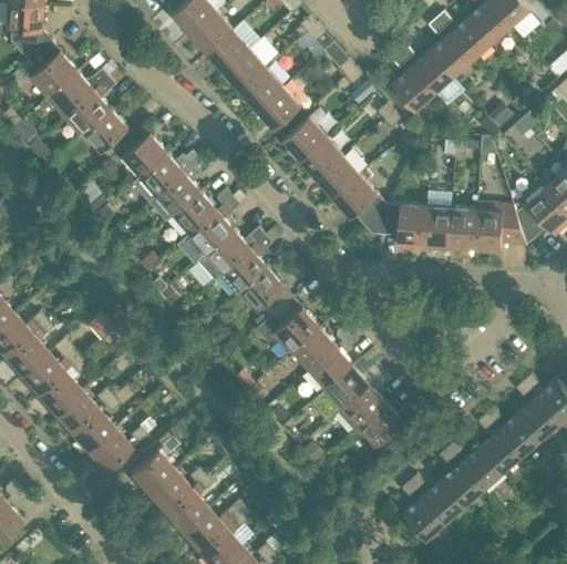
[(192,33),(218,10),(208,0),(189,0),(174,13),(192,33)]
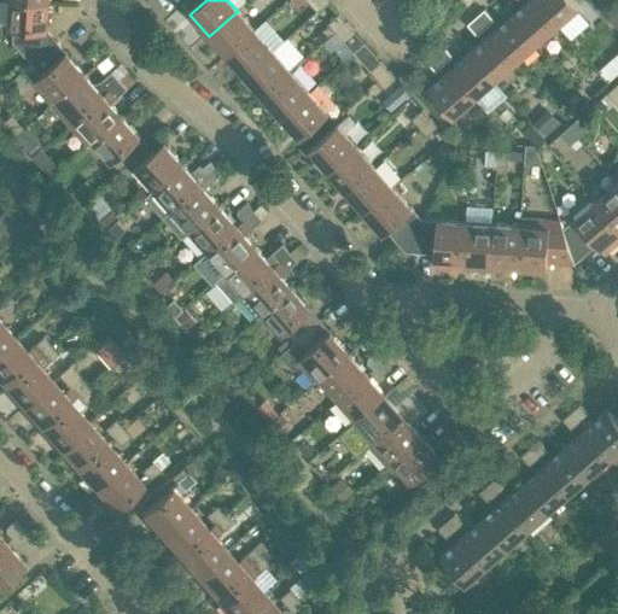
[(298,10),(309,0),(291,0),(298,10)]
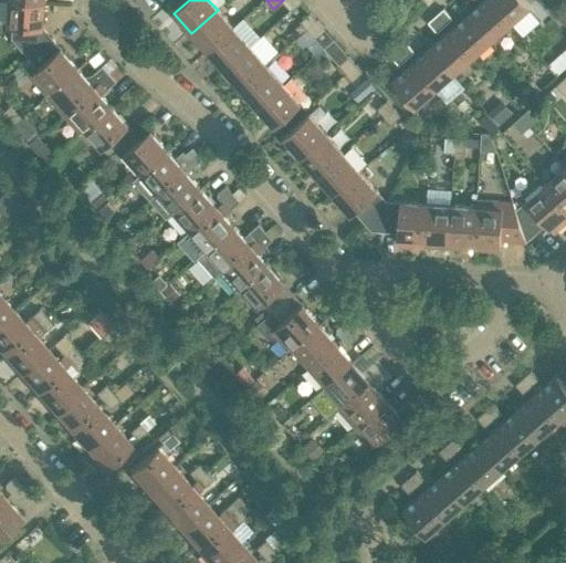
[(492,43),(511,27),(488,0),(486,0),(469,16),(492,43)]
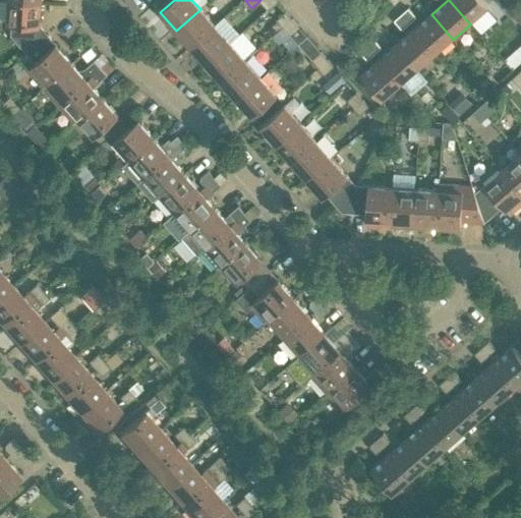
[(449,0),(470,24),(488,8),(481,0),(449,0)]
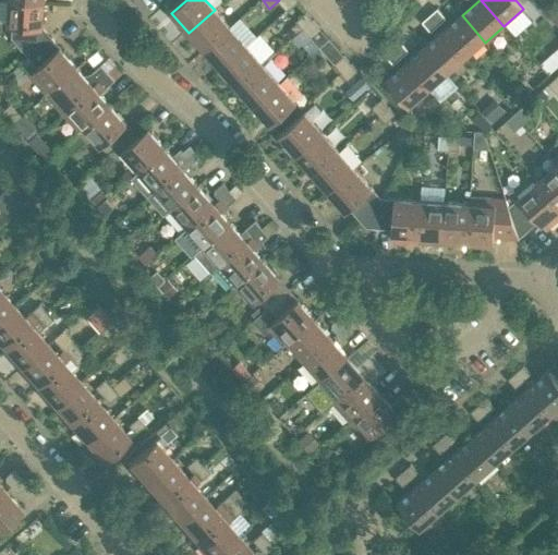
[(29,60),(51,39),(44,31),(46,4),(9,2),(8,27),(13,28),(12,40),(29,60)]
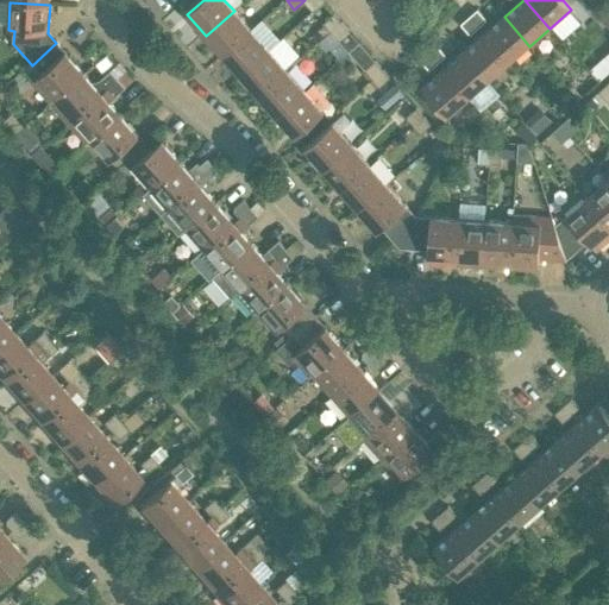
[(224,56),(252,31),(234,11),(206,36),(224,56)]
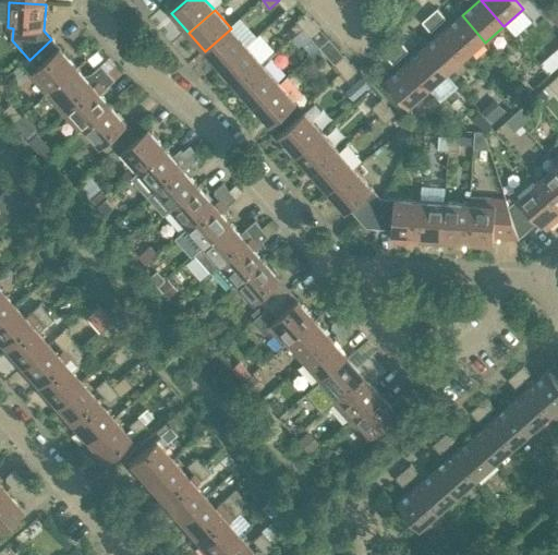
[(439,27),(447,21),(438,11),(431,17),(439,27)]
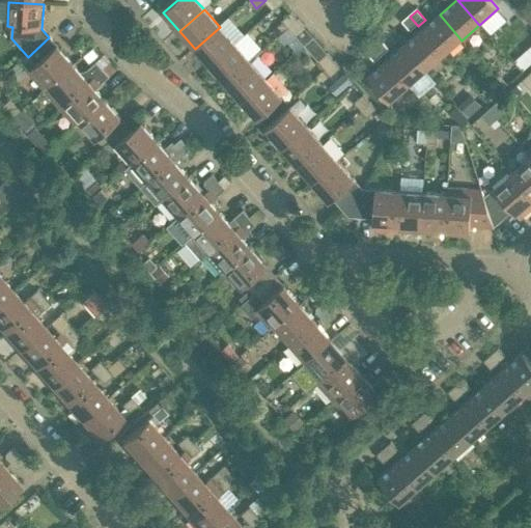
[(289,30),(299,22),(292,15),(283,23),(289,30)]
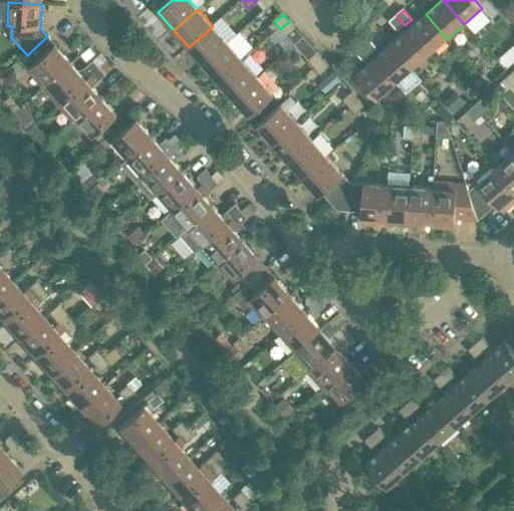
[(430,54),(447,39),(426,14),(409,30),(430,54)]
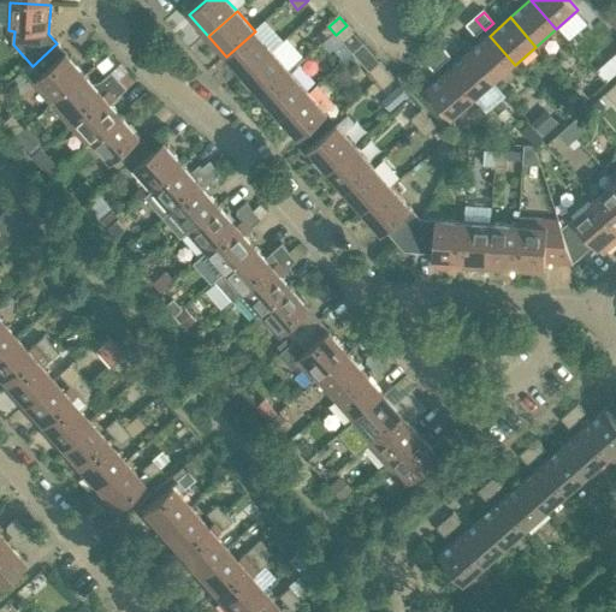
[(477,37),(485,30),(475,19),(467,27),(477,37)]
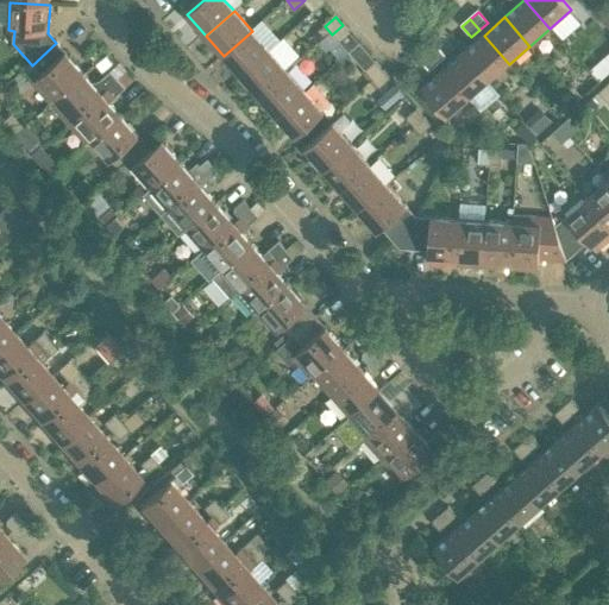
[(343,25),(332,35),(350,55),(360,45),(350,33),(343,25)]
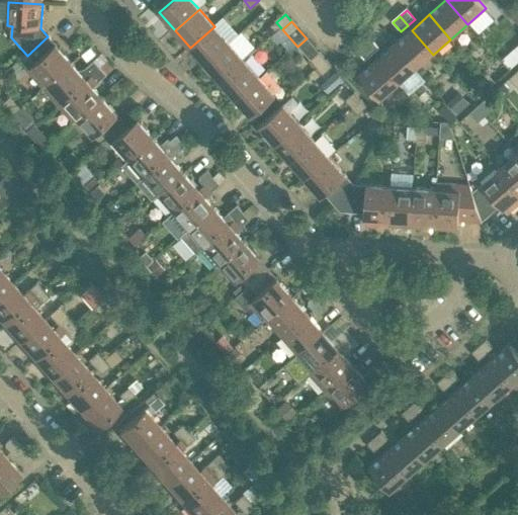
[(205,66),(230,45),(214,26),(190,48),(205,66)]
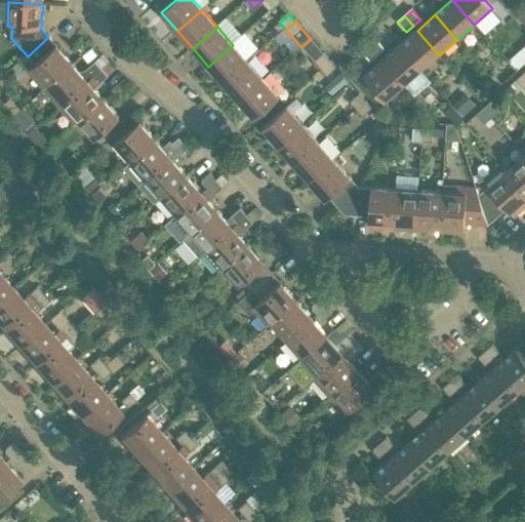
[(421,71),(439,55),(417,31),(400,46),(421,71)]
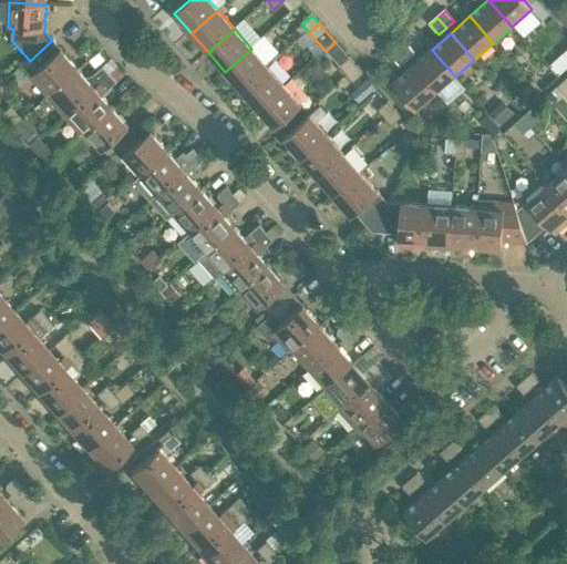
[(47,100),(80,71),(52,40),(30,61),(39,71),(29,80),(47,100)]
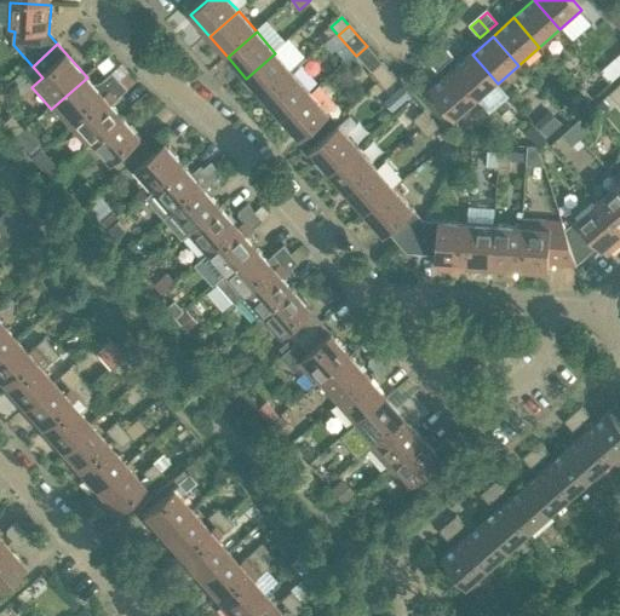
[(356,56),(367,68),(378,58),(367,46),(356,56)]
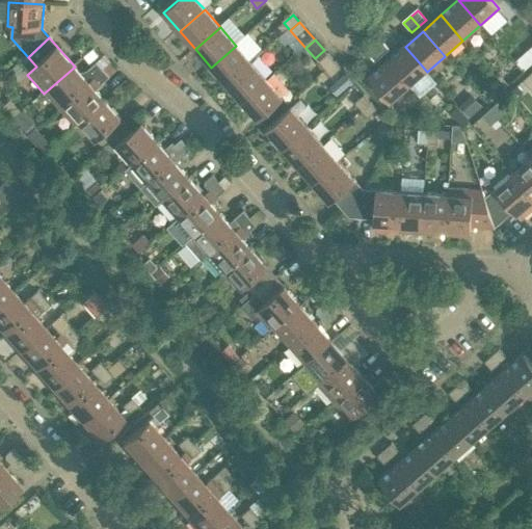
[(382,57),(391,51),(382,42),(374,48),(382,57)]
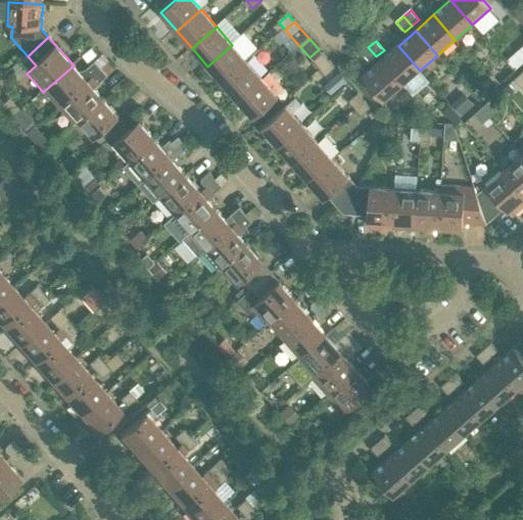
[(223,84),(247,62),(232,45),(207,66),(223,84)]
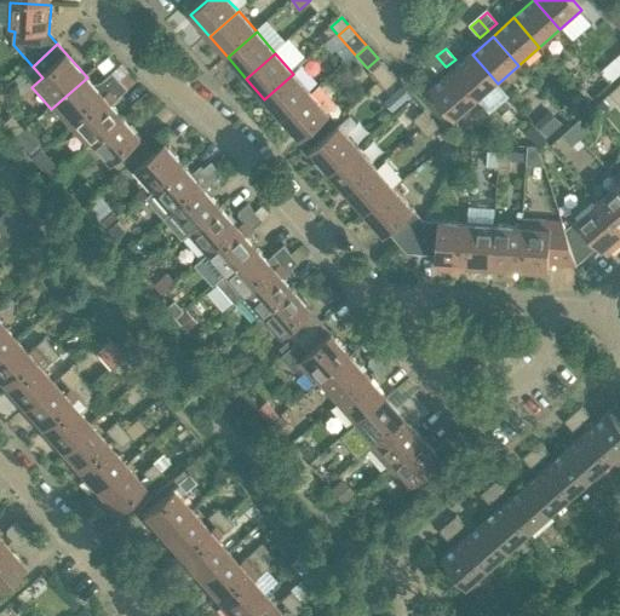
[(476,102),(498,84),(472,55),(451,73),(476,102)]
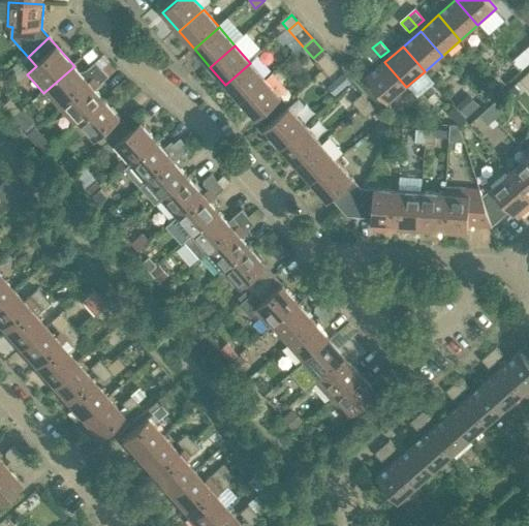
[(373,63),(380,57),(372,48),(366,54),(373,63)]
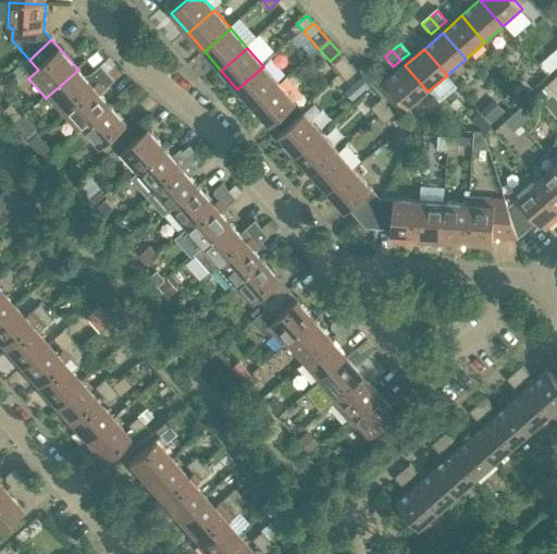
[(556,61),(551,54),(539,66),(547,76),(556,66),(556,61)]
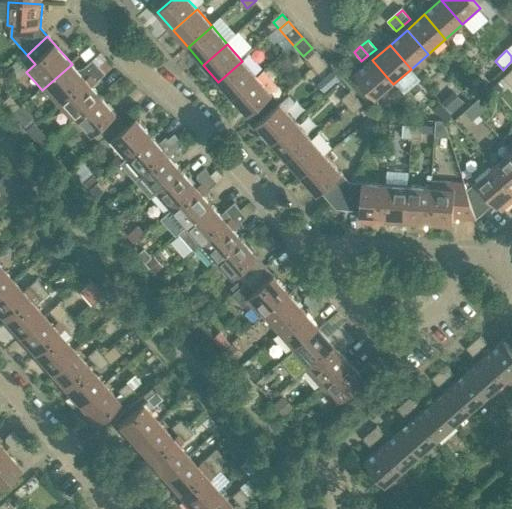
[(316,52),(307,60),(313,68),(322,60),(317,53),(316,52)]
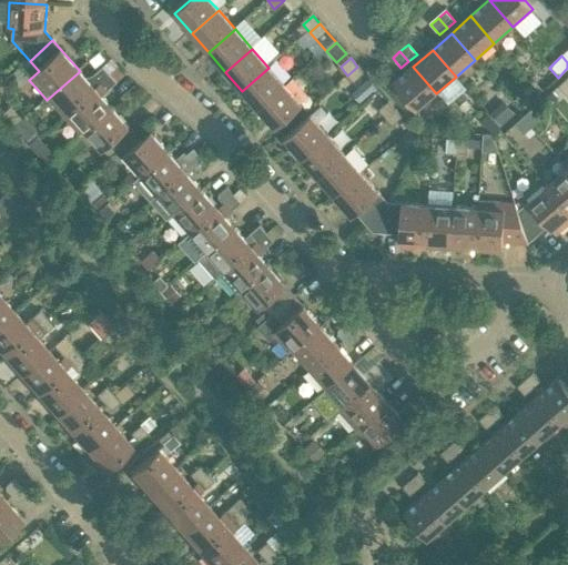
[(417,110),(436,93),(413,67),(393,83),(417,110)]
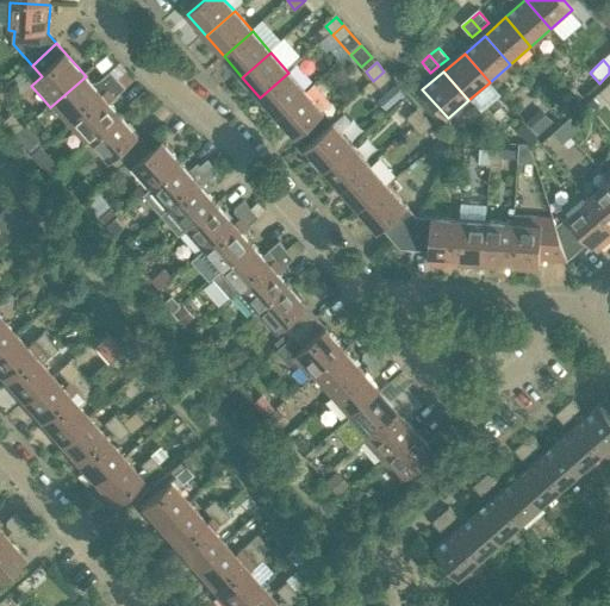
[(278,118),(306,93),(288,73),(260,98),(278,118)]
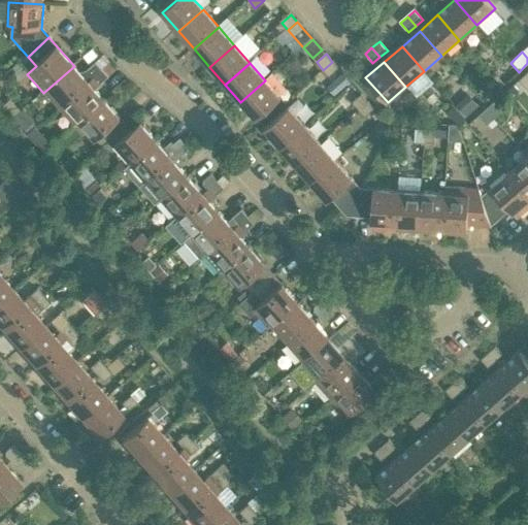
[(330,77),(339,70),(333,63),(324,70),(330,77)]
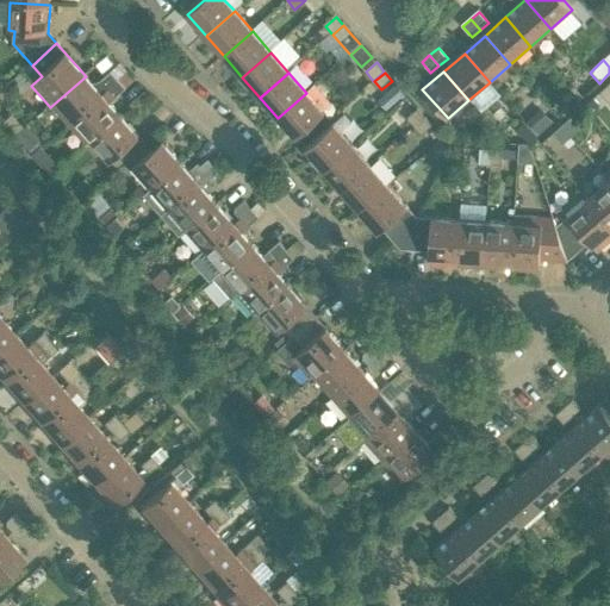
[(109,92),(119,82),(112,74),(104,81),(104,86),(109,92)]
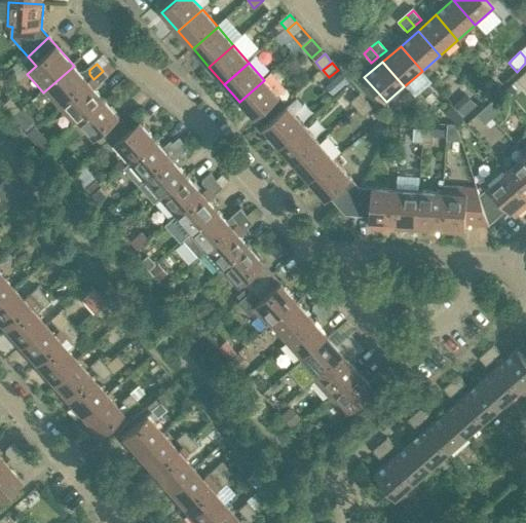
[(59,110),(88,83),(74,66),(43,92),(59,110)]
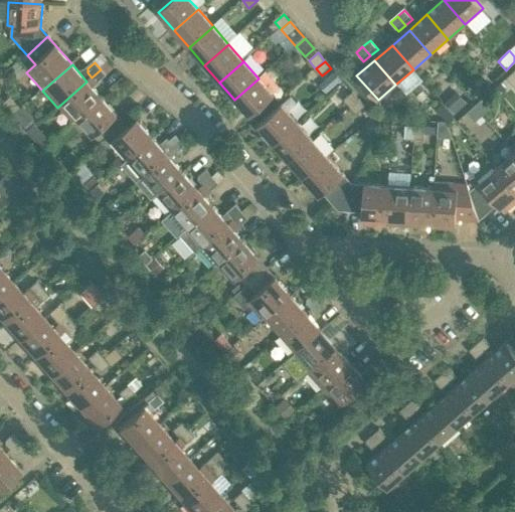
[(78,120),(103,99),(94,89),(107,76),(101,69),(92,77),(87,81),(57,108),(71,124),(77,119),(78,120)]
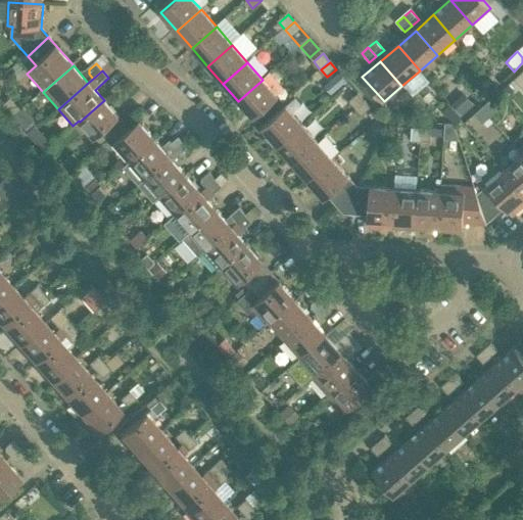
[(522,91),(522,76),(521,75),(514,81),(522,91)]
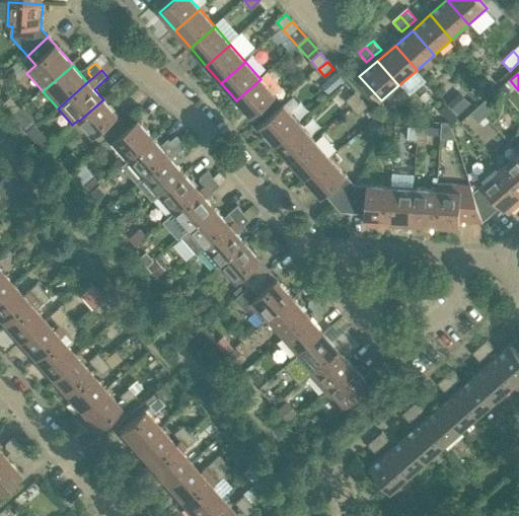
[(329,97),(344,84),(338,76),(322,89),(329,97)]
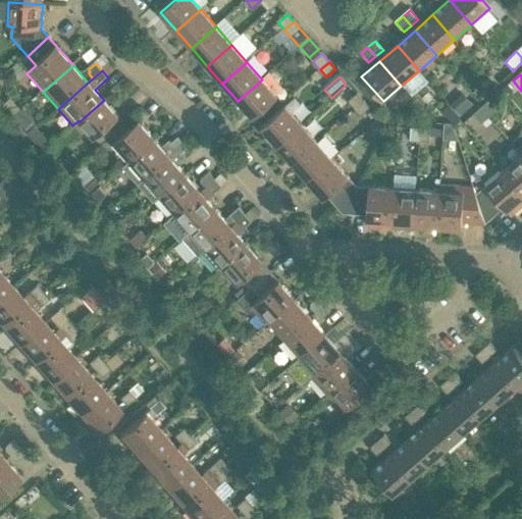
[(254,119),(278,98),(262,80),(238,101),(254,119)]
